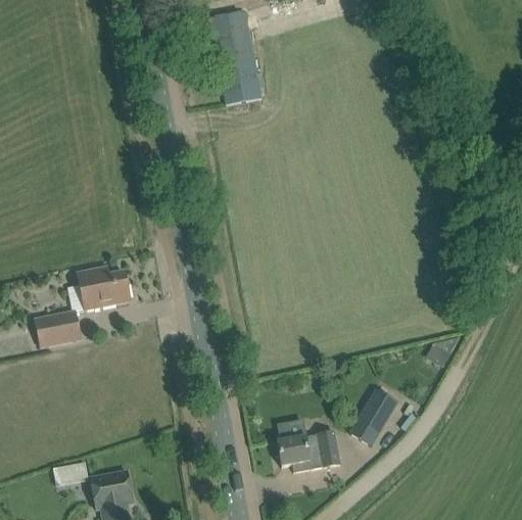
[(227,104),(262,97),(245,11),(210,17),(227,104)]
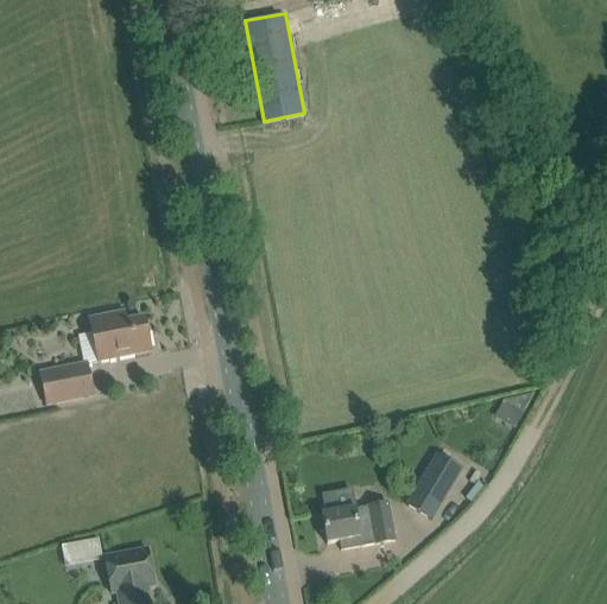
[(125,310),(90,317),(99,360),(151,349),(145,316),(127,319),(125,310)]
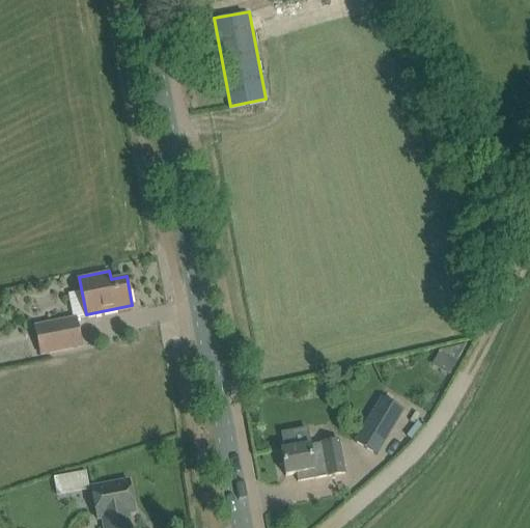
[(35,324),(42,353),(82,344),(76,315),(35,324)]
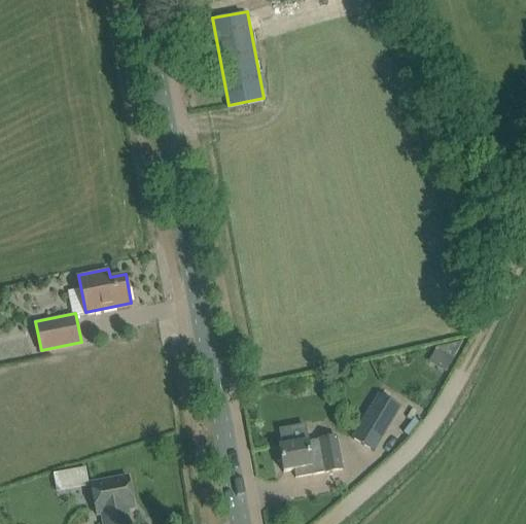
[(444,351),(461,361),(468,348),(451,339),(444,351)]
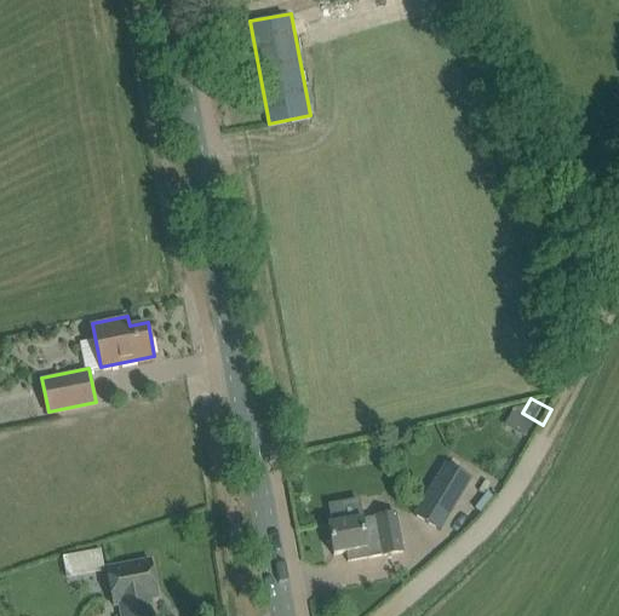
[(471,478),(446,462),(416,512),(441,528),(471,478)]
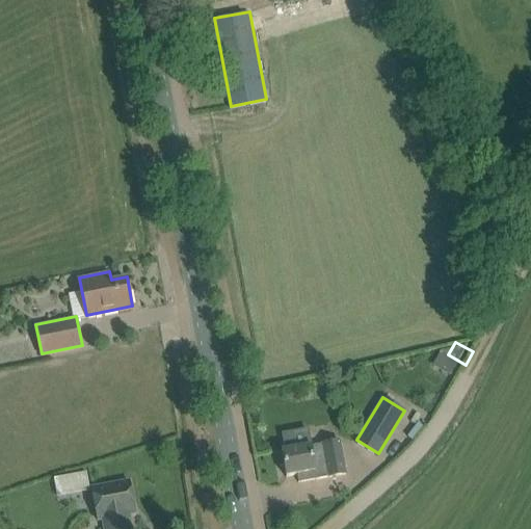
[(329,474),(346,472),(340,438),(311,444),(308,427),(284,432),(283,431),(282,431),(285,449),(283,449),(282,449),(283,452),(279,452),(281,464),(285,463),(287,475),(288,475),(297,473),(299,480),(317,477),(317,476),(329,473),(329,474)]
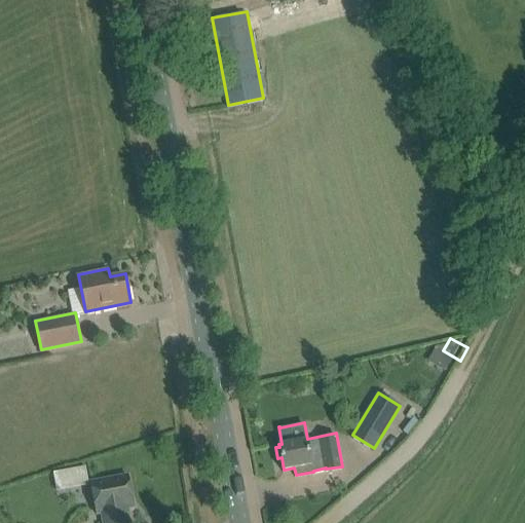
[(88,464),(54,471),(57,486),(91,481),(88,464)]
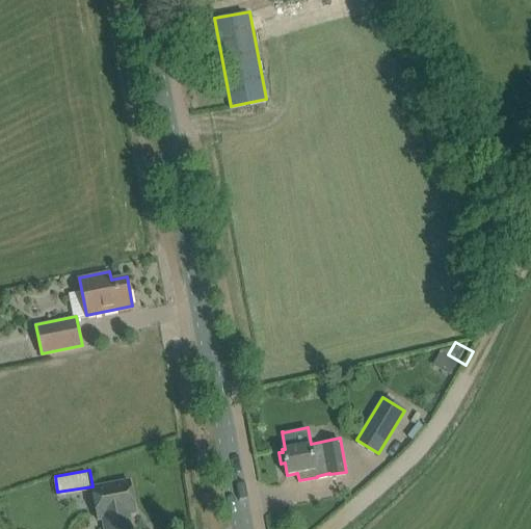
[(130,479),(93,486),(98,519),(103,518),(105,528),(132,528),(129,512),(135,511),(130,479)]
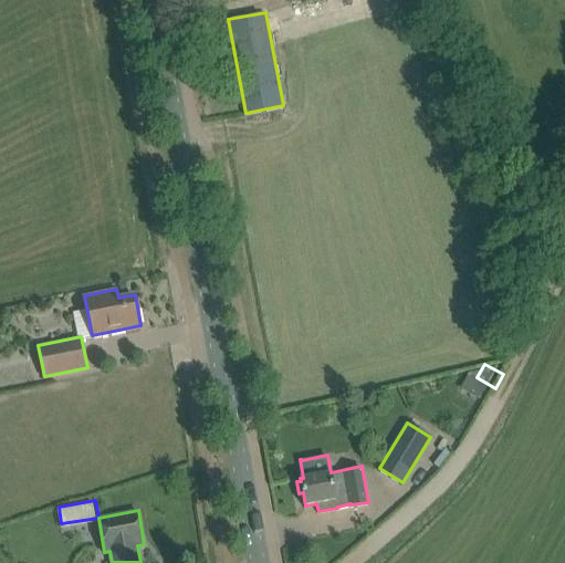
All buildings are outlined.
